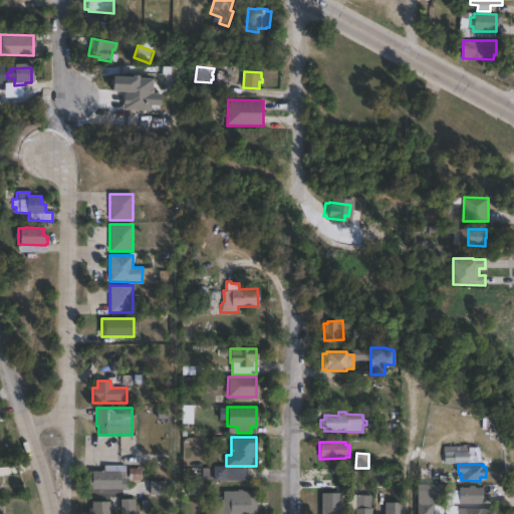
[(126,490),(86,490),(86,476),(90,476),(91,471),(103,471),(103,465),(126,466),(126,490)]
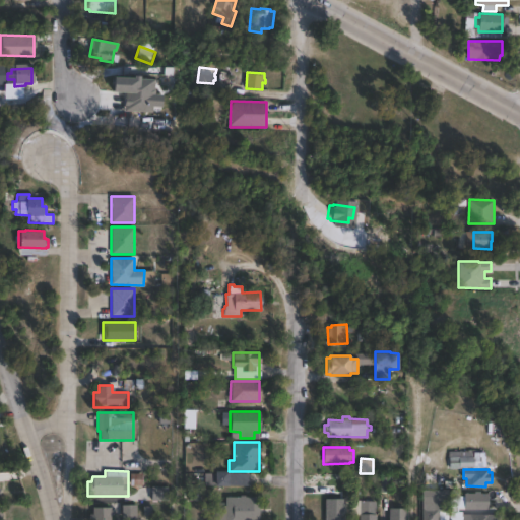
[(228,471),(228,472),(248,472),(248,485),(204,486),(204,473),(214,473),(214,471),(228,471)]
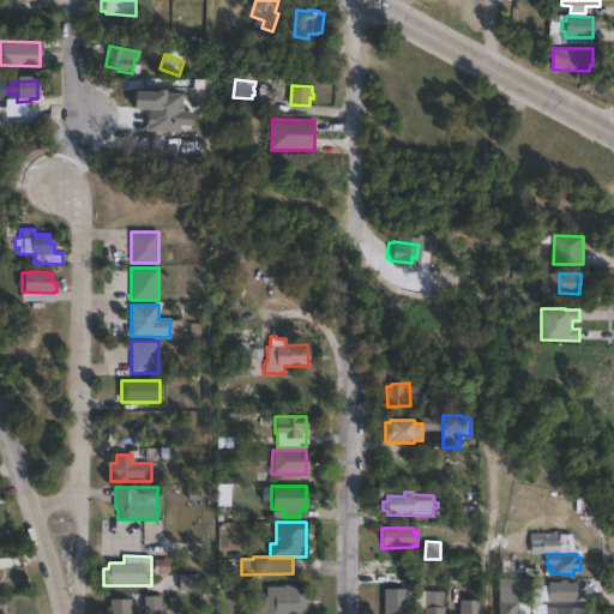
[(198,591),(179,591),(179,575),(198,575),(198,591)]
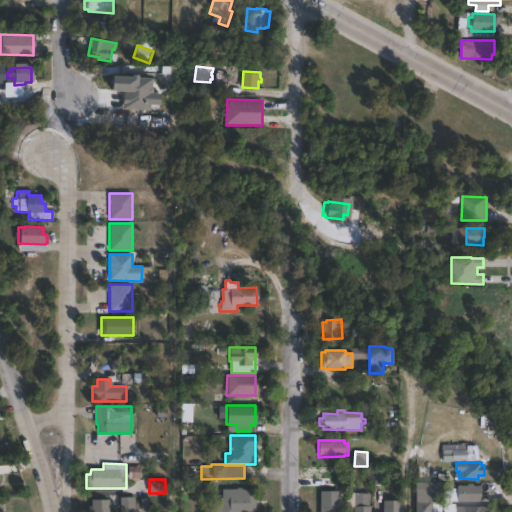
[(472,483),(472,486),(480,486),(480,502),(457,502),(457,486),(468,486),(468,484),(472,483)]
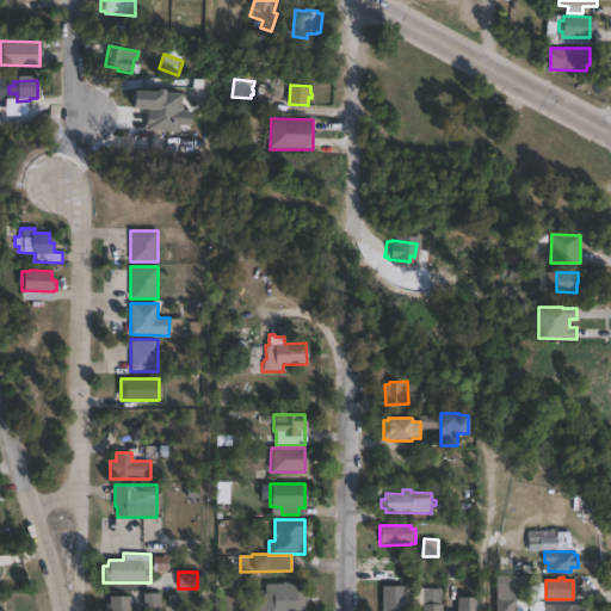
[(288,582),(288,584),(304,584),(303,610),(251,610),(251,593),(265,593),(265,585),(282,585),(282,582),(288,582)]
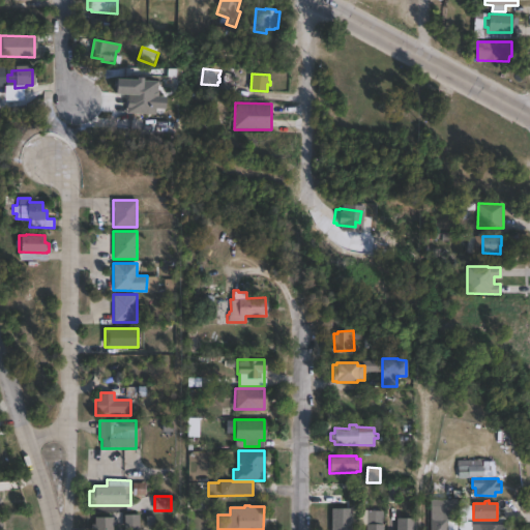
[(439,506),(439,513),(441,513),(441,507),(455,507),(455,521),(447,521),(447,529),(430,529),(430,512),(431,512),(431,506),(439,506)]
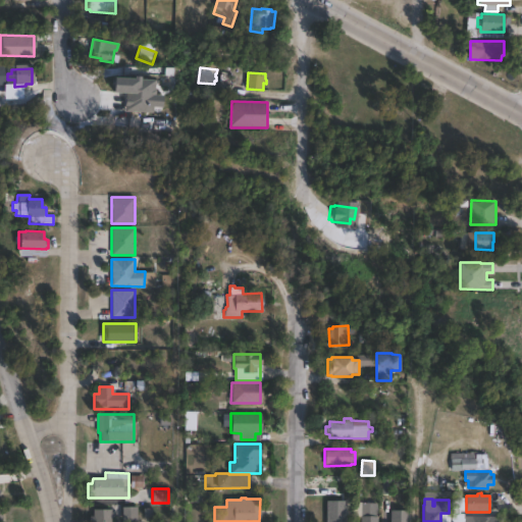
[(377,504),(377,521),(360,521),(361,517),(353,517),(353,503),(377,504)]
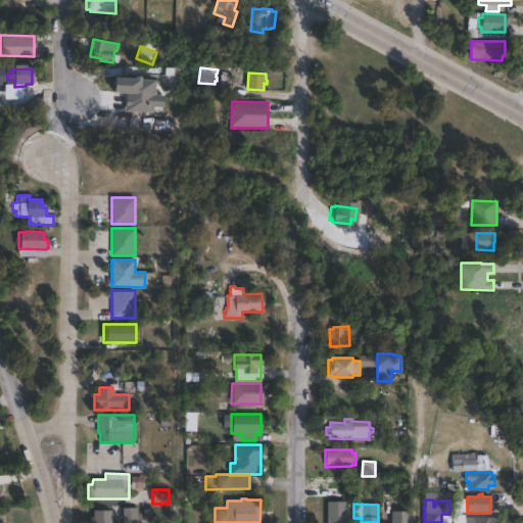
[(137,522),(122,522),(122,508),(137,508),(137,522)]
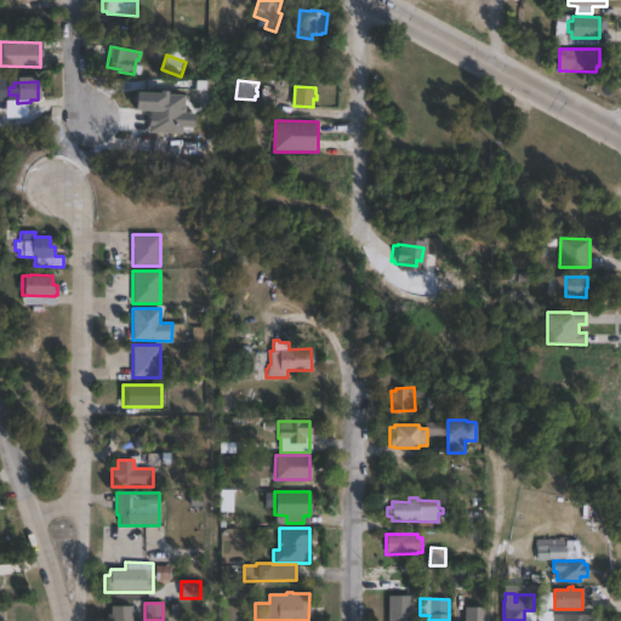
[(135,608),(135,616),(131,616),(131,620),(106,620),(106,614),(110,614),(110,605),(131,607),(131,608),(135,608)]
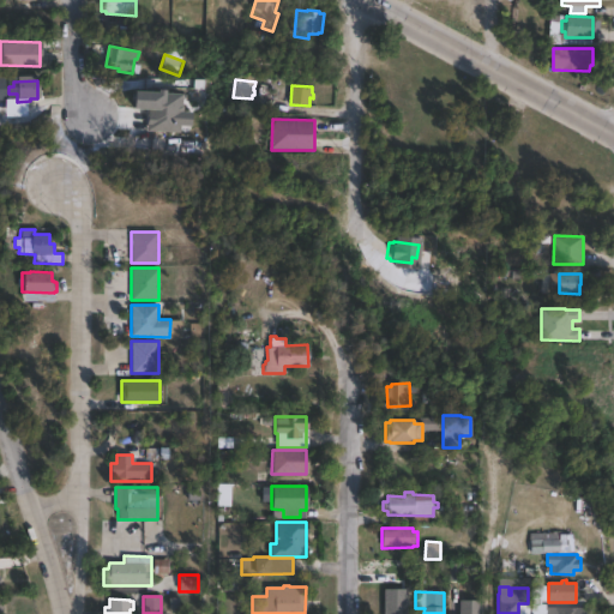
[(480,613),(459,613),(459,600),(480,601),(480,613)]
